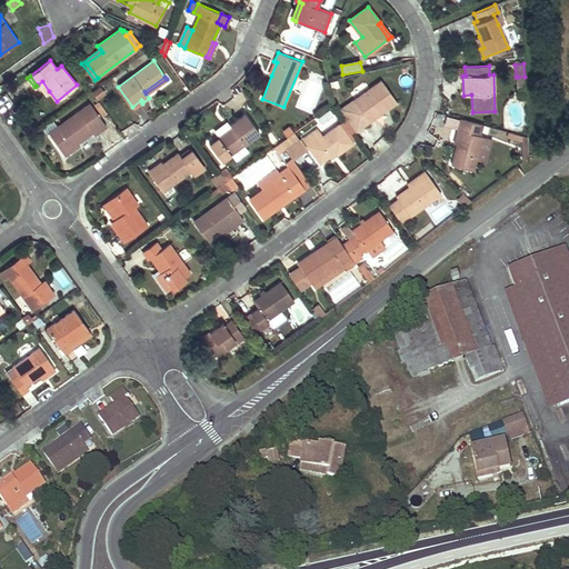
[(397,101),(381,80),(339,110),(355,131),(369,121),(367,118),(387,105),(389,108),(397,101)]
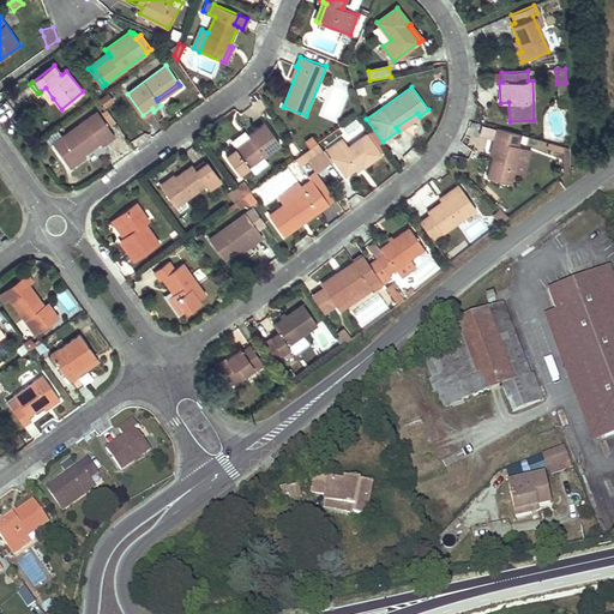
[(49,102),(53,98),(46,88),(41,91),(49,102)]
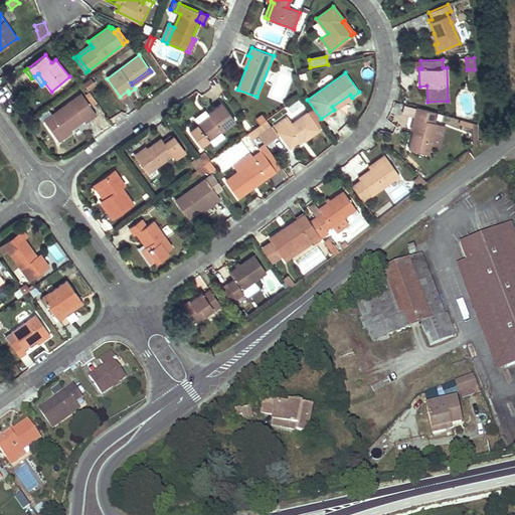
[(91,77),(82,82),(88,90),(95,83),(91,77)]
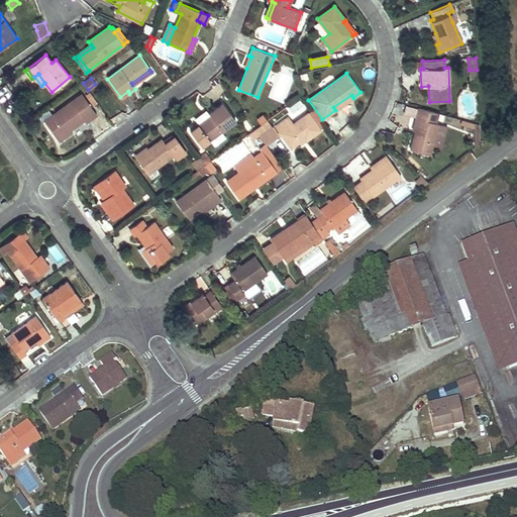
[(128,91),(120,97),(121,99),(129,94),(128,91)]
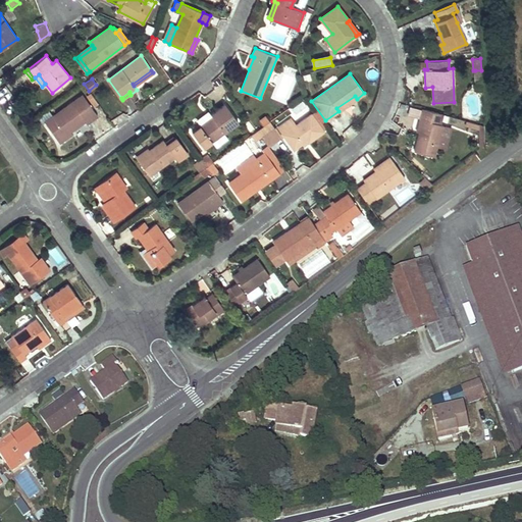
[(53,115),(45,121),(58,140),(70,131),(85,120),(87,123),(98,115),(93,109),(86,99),(83,95),(53,115)]
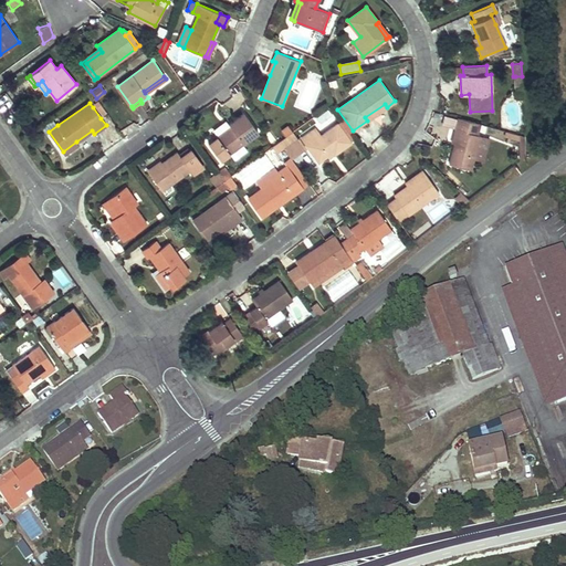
[(97,103),(93,107),(101,118),(106,115),(97,103)]
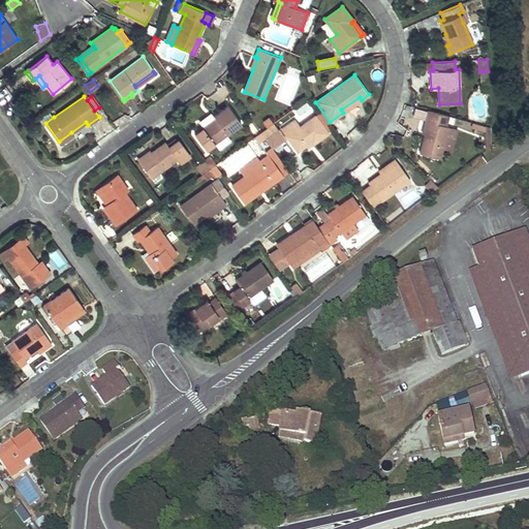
[(360,97),(341,110),(343,113),(362,100),(360,97)]
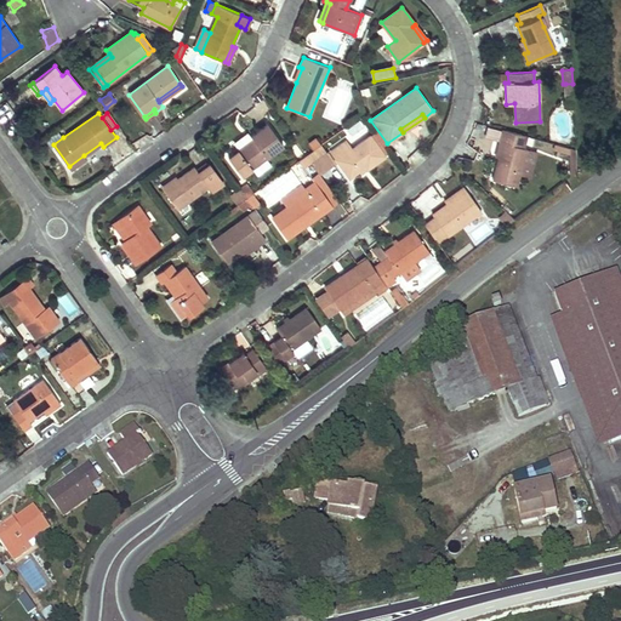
[(283,144),(267,124),(251,136),(254,138),(238,151),(228,158),(241,176),(283,144)]
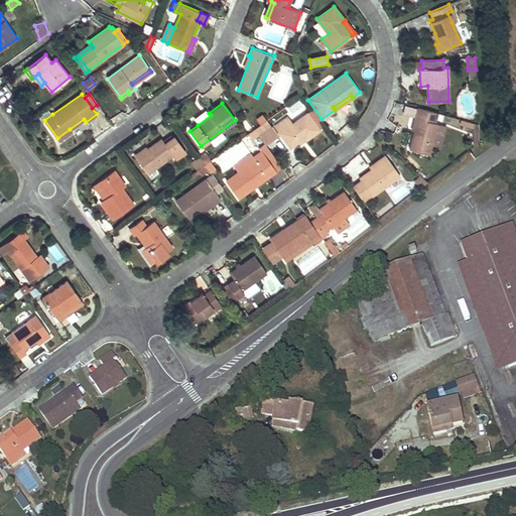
[(52,114),(48,108),(37,116),(41,122),(44,120),(52,114)]
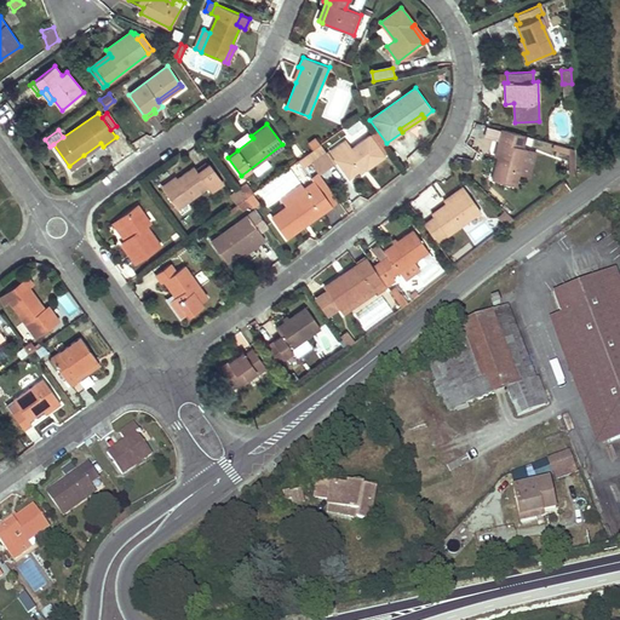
[(526,136),(503,130),(499,143),(501,143),(498,159),(492,181),(515,187),(518,174),(526,149),(522,148),(526,136)]
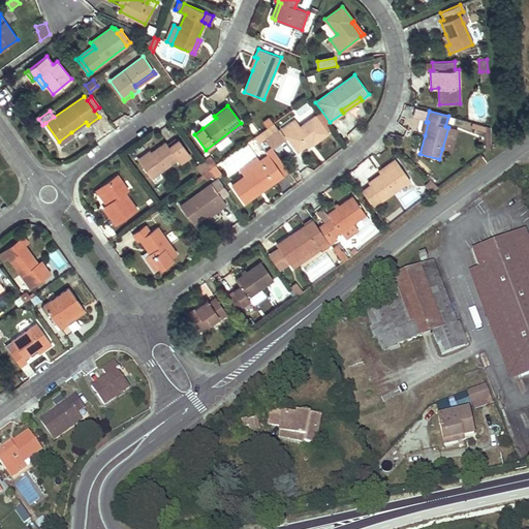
[(317,114),(315,116),(328,132),(330,130),(317,114)]
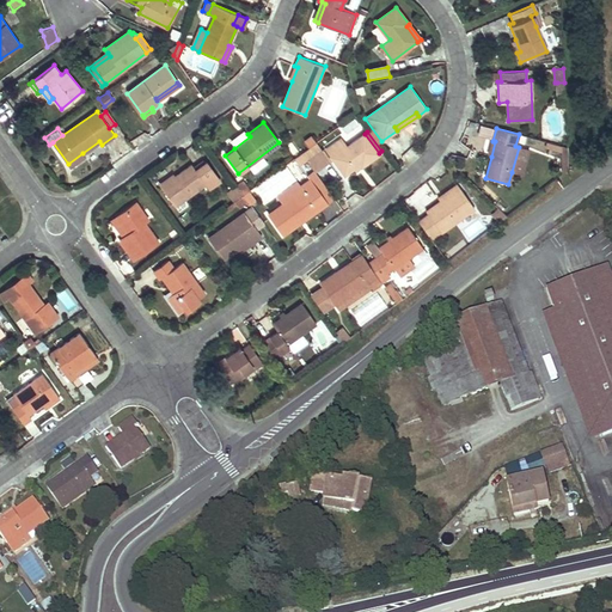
[(232,145),(234,148),(250,136),(248,134),(232,145)]
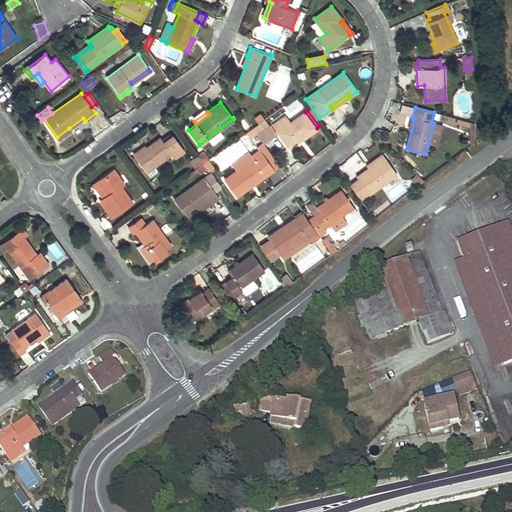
[(285,116),(273,125),(288,146),(296,140),(301,137),(303,139),(317,128),(305,112),(290,123),(285,116)]
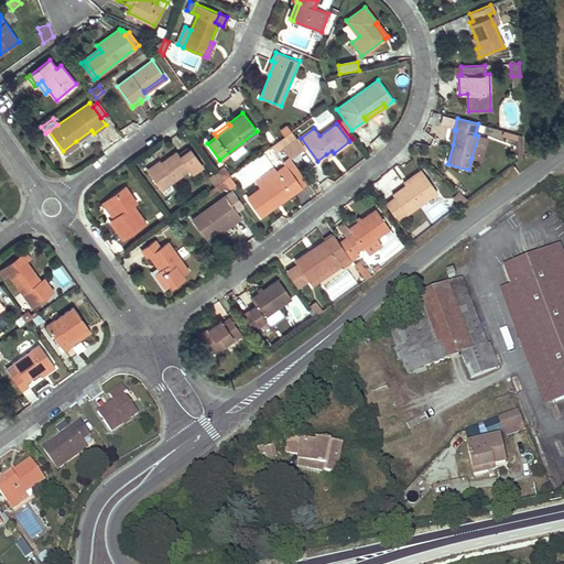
[(278,141),(282,147),(282,148),(296,138),(292,131),(278,141)]
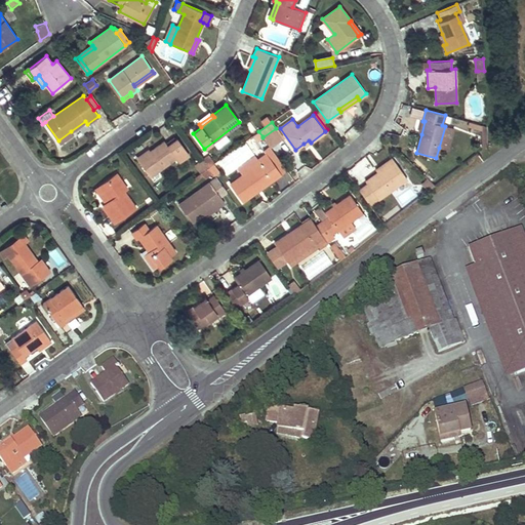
[(453,128),(445,126),(439,148),(448,150),(453,128)]
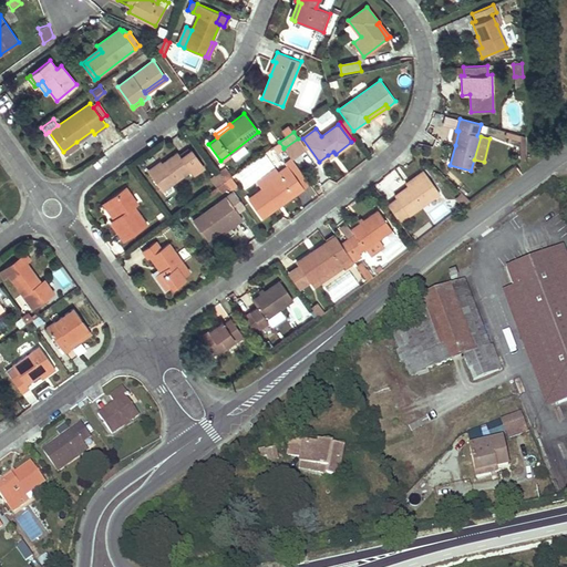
[(306,148),(298,138),(284,148),(290,157),(291,158),(306,148)]
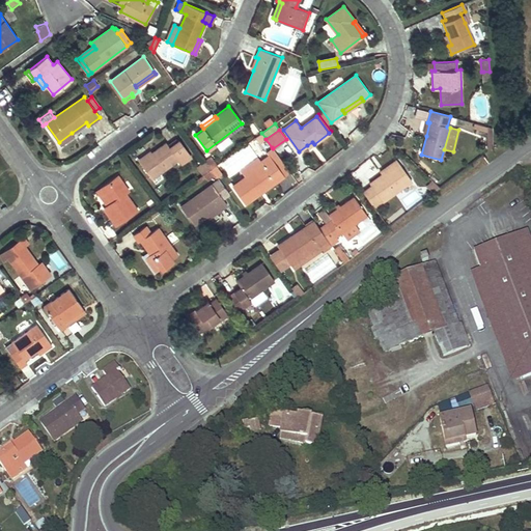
[(72,133),(59,142),(60,144),(74,136),(72,133)]
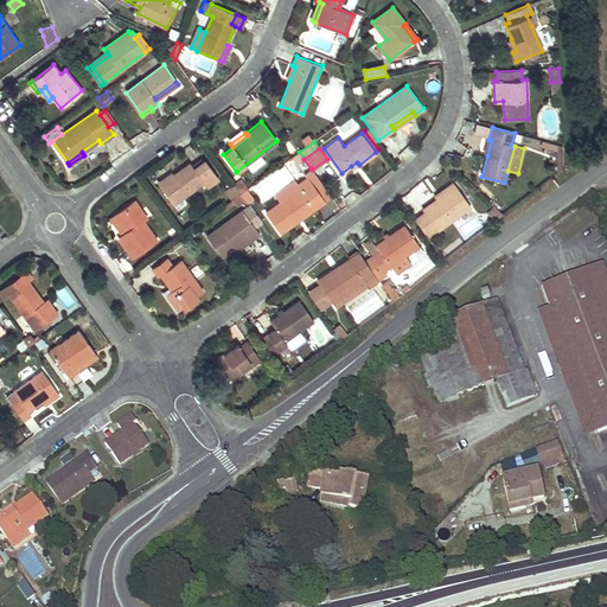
[(304,158),(299,152),(292,157),(296,163),(304,158)]
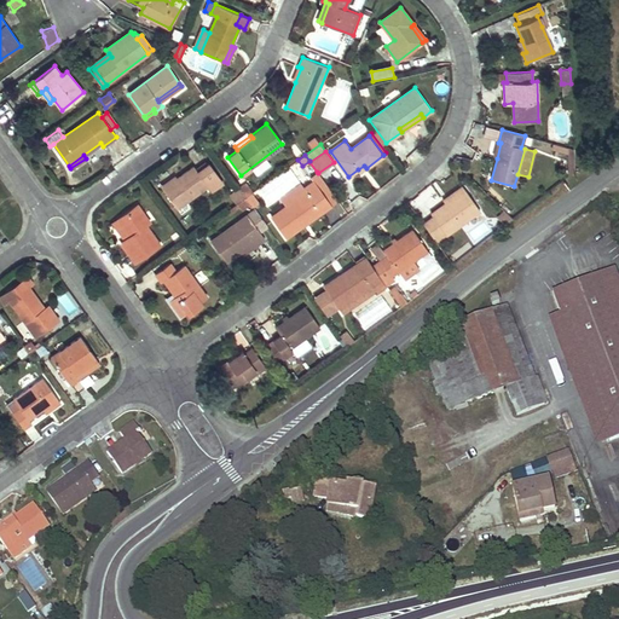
[(223,183),(209,163),(198,171),(194,166),(177,178),(162,189),(177,208),(208,185),(212,190),(223,183)]
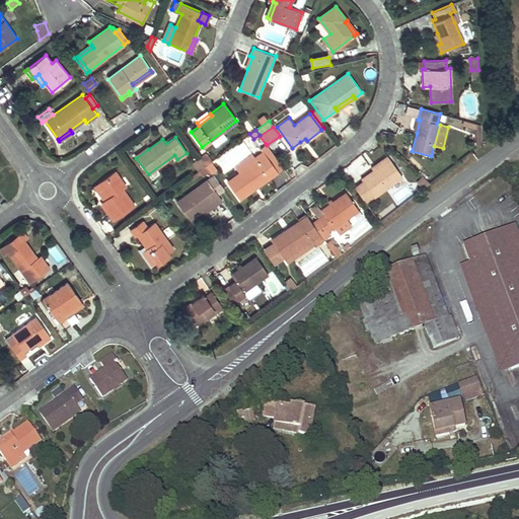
[(283,168),(267,145),(266,144),(261,148),(263,152),(275,168),(278,171),(283,168)]
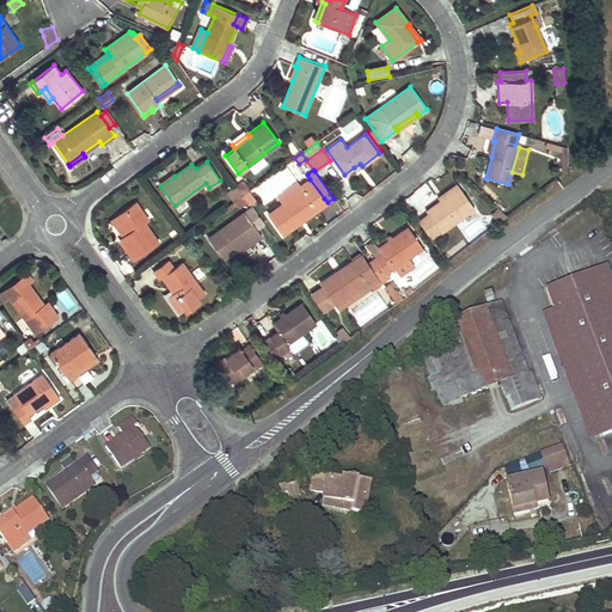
[(173,173),(159,184),(160,187),(175,176),(173,173)]
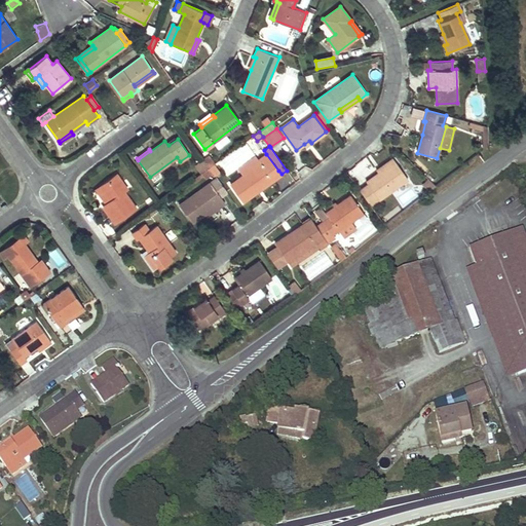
[(260,162),(243,175),(231,183),(243,201),(258,191),(255,187),(278,171),(266,154),(258,159),(260,162)]
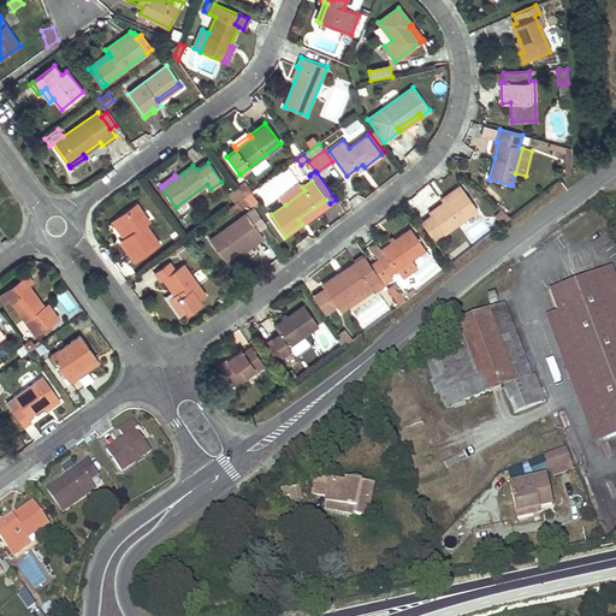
[(244,196),(250,193),(244,183),(238,188),(244,196)]
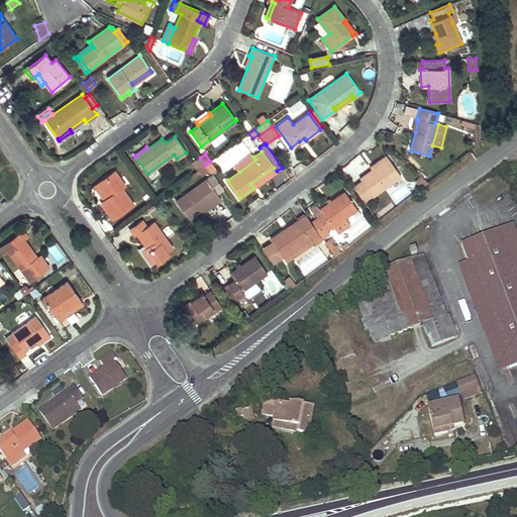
[(235,165),(239,172),(255,160),(253,157),(251,153),(235,165)]
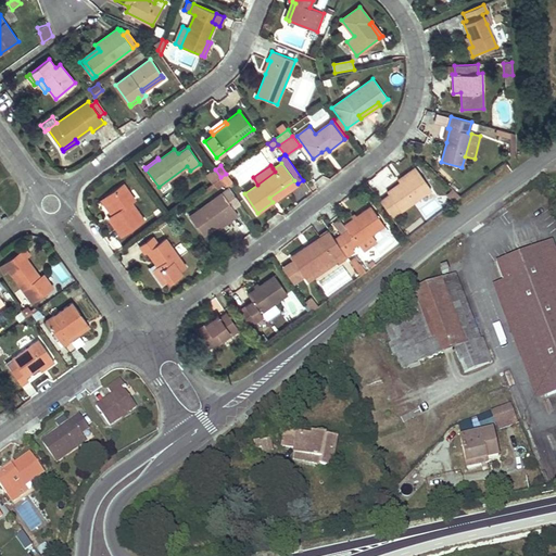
[(389,196),(380,201),(391,217),(431,189),(416,168),(408,173),(411,176),(400,184),(388,192),(389,196)]
